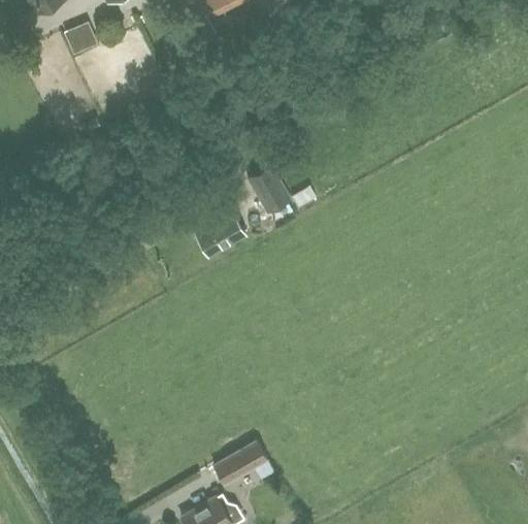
[(29,0),(36,13),(64,0),(29,0)]
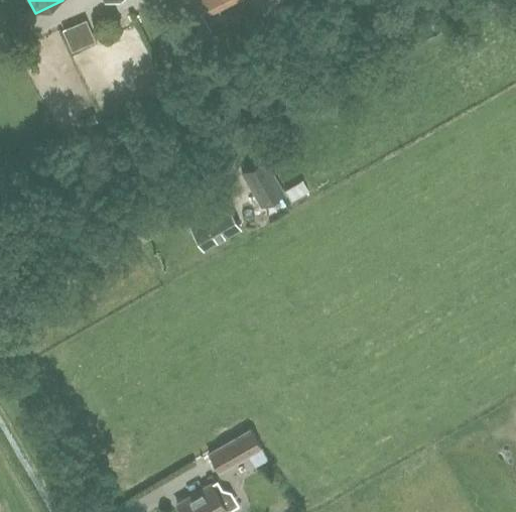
[(190,0),(203,22),(244,0),(190,0)]
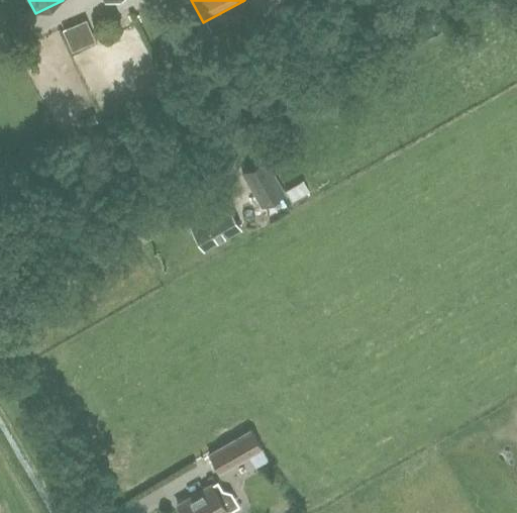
[(262,210),(285,197),(265,163),(242,176),(262,210)]
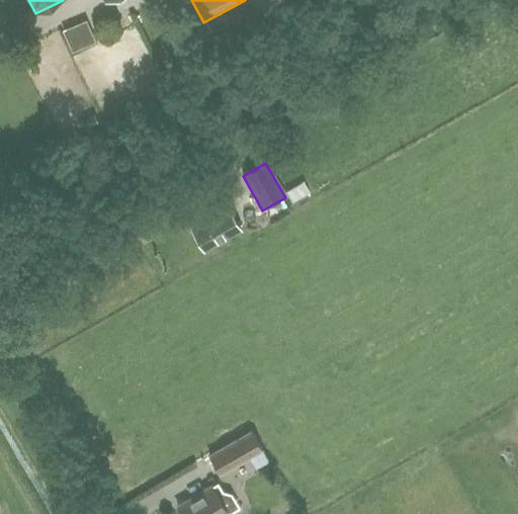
[(204,253),(240,232),(227,209),(191,230),(204,253)]
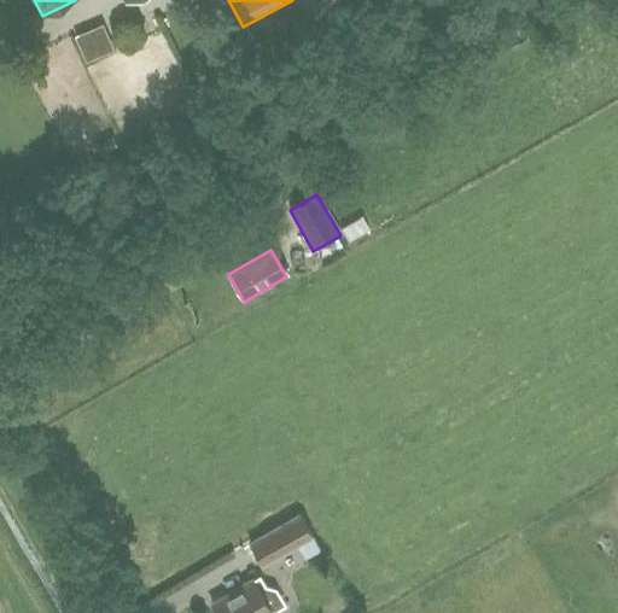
[(321,553),(301,518),(251,547),(263,567),(297,548),(305,562),(321,553)]
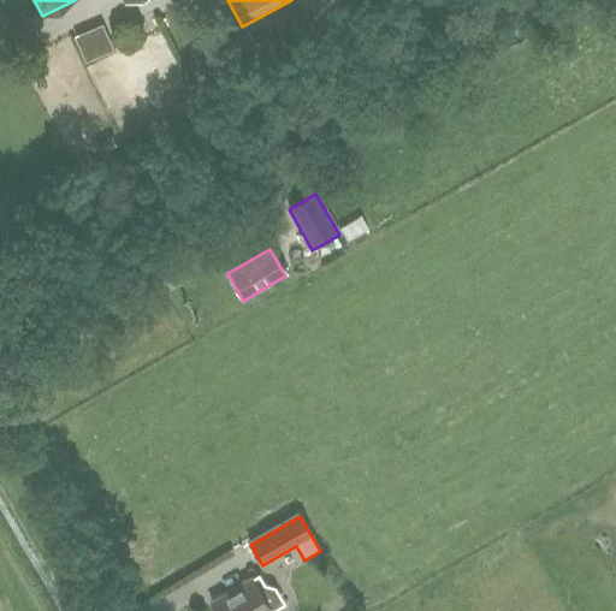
[(264,588),(259,580),(253,582),(252,581),(211,605),(214,610),(277,610),(279,599),(274,591),(264,588)]
